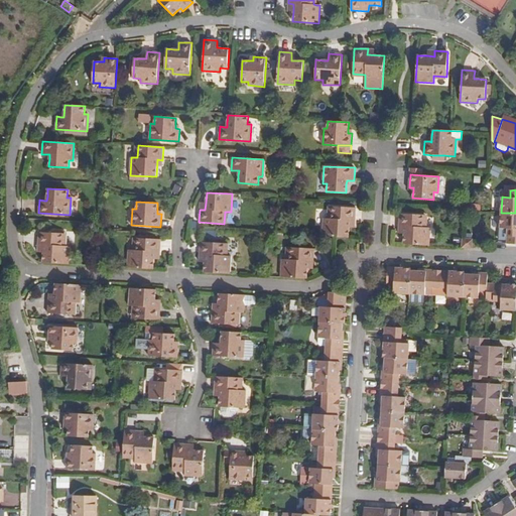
[(356,208),(331,207),(330,219),(328,219),(324,219),(323,236),(349,238),(349,228),(350,221),(355,221),(356,208)]
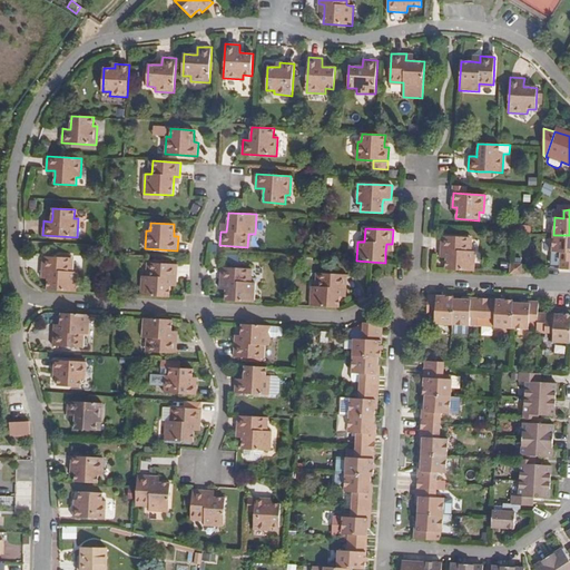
[(561,253),(560,269),(569,269),(569,235),(553,235),(552,252),(561,253)]
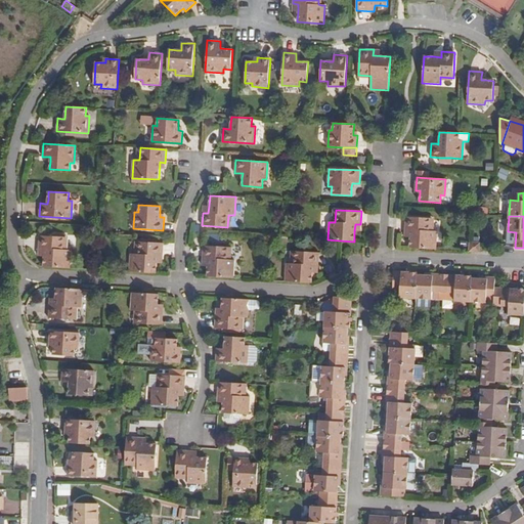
[(433,231),(431,231),(432,218),(405,217),(405,230),(410,230),(410,237),(409,248),(436,250),(437,231),(433,231)]
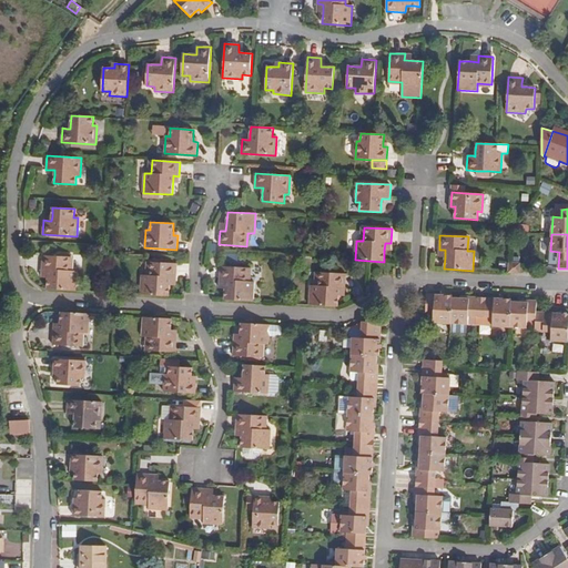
[(72,271),(70,271),(71,257),(43,255),(42,270),(48,270),(48,277),(47,288),(75,291),(77,271),(72,271)]
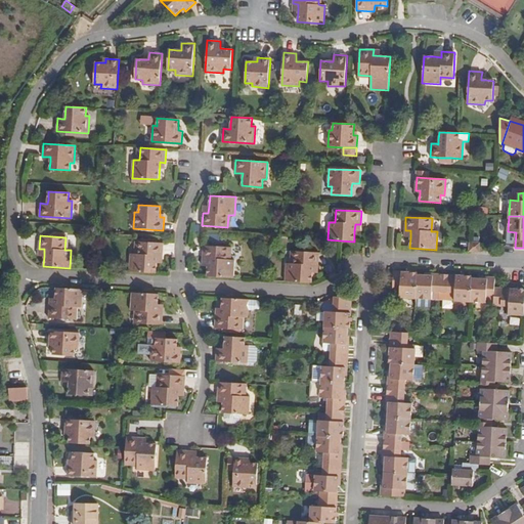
[(164,243),(138,242),(137,254),(135,254),(131,254),(130,272),(156,273),(157,256),(163,256),(164,243)]
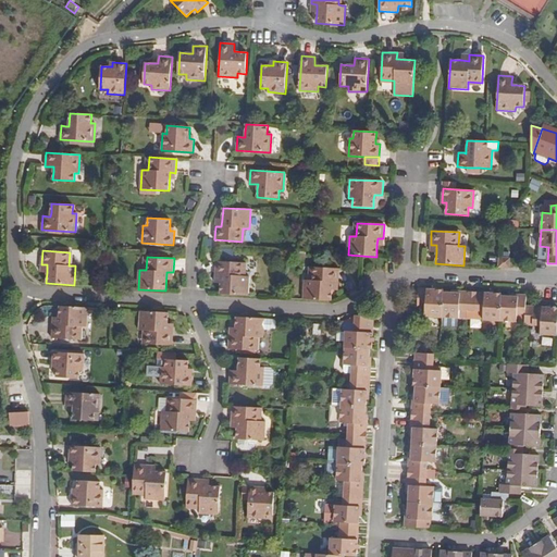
[(499,258),(499,267),(509,268),(509,259),(499,258)]
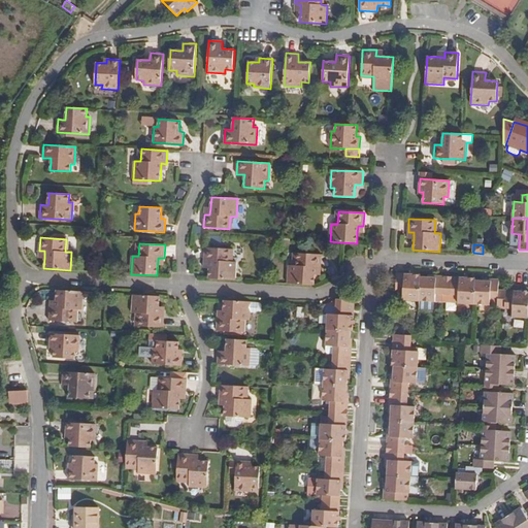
[(232,262),(230,262),(231,249),(204,248),(204,261),(209,261),(209,268),(208,278),(235,281),(236,262),(232,262)]
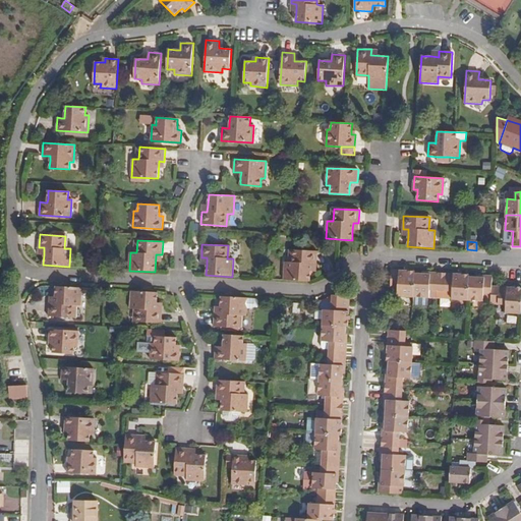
[(317,251),(292,249),(291,263),(289,262),(285,262),(284,280),(310,281),(310,271),(311,264),(316,265),(317,251)]
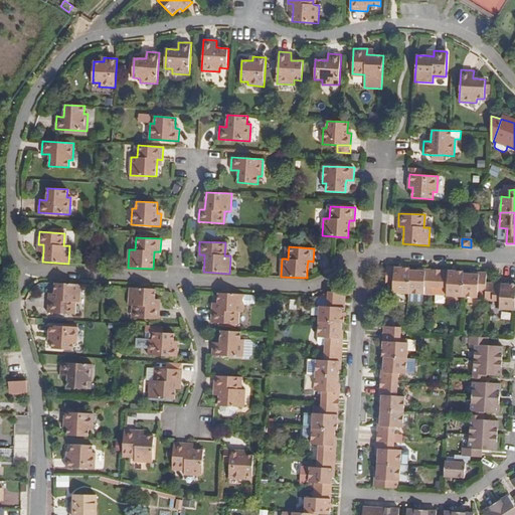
[(393,293),(408,294),(410,270),(410,268),(387,267),(386,284),(393,285),(393,293)]
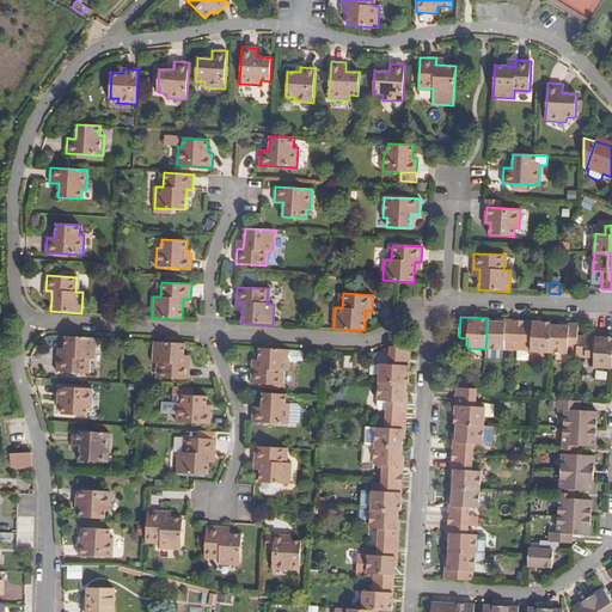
[(502,349),(505,349),(505,341),(514,341),(515,320),(505,319),(505,322),(488,320),(485,349),(502,349)]
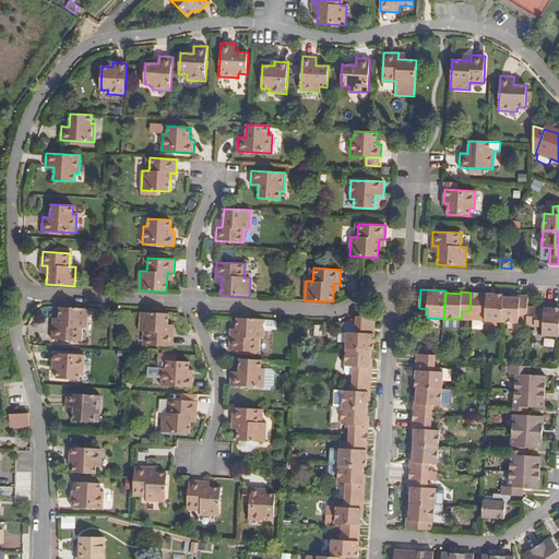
[(503,295),(478,293),(471,293),(470,311),(468,320),(473,320),(501,322),(503,297),(503,295)]
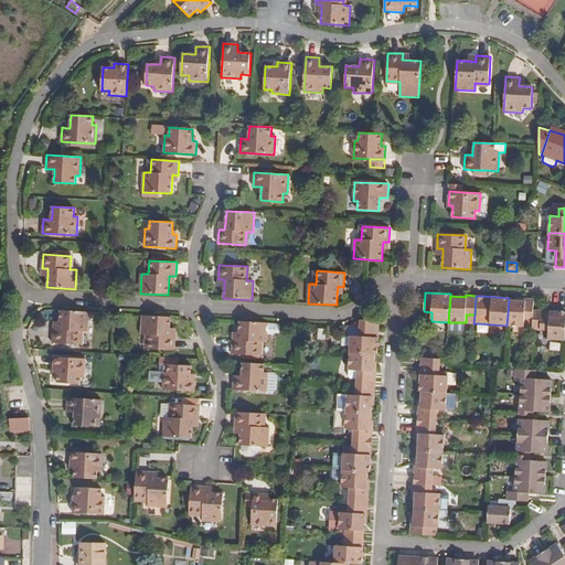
[(507,326),(524,327),(524,318),(533,318),(533,310),(534,299),(525,299),(525,301),(509,300),(507,326)]
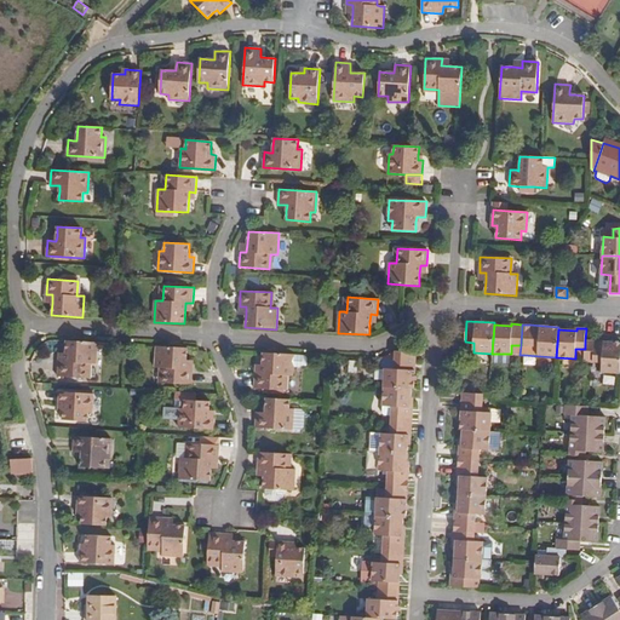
[(57,377),(89,378),(89,363),(97,363),(98,343),(67,340),(65,352),(65,361),(58,361),(57,377)]
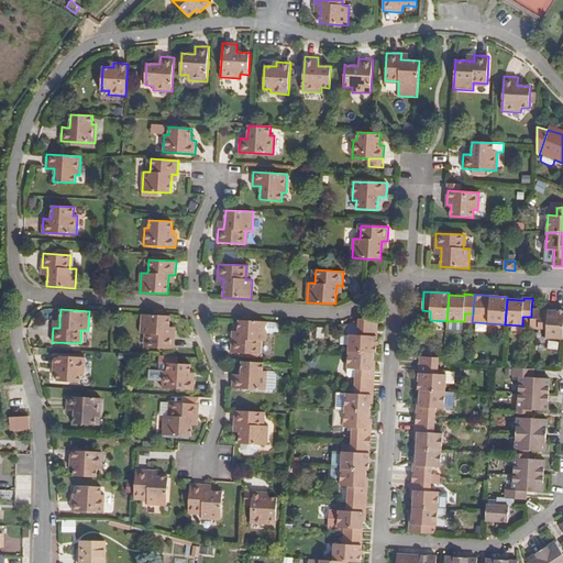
[(530,329),(539,329),(540,310),(531,309),(531,317),(530,329)]
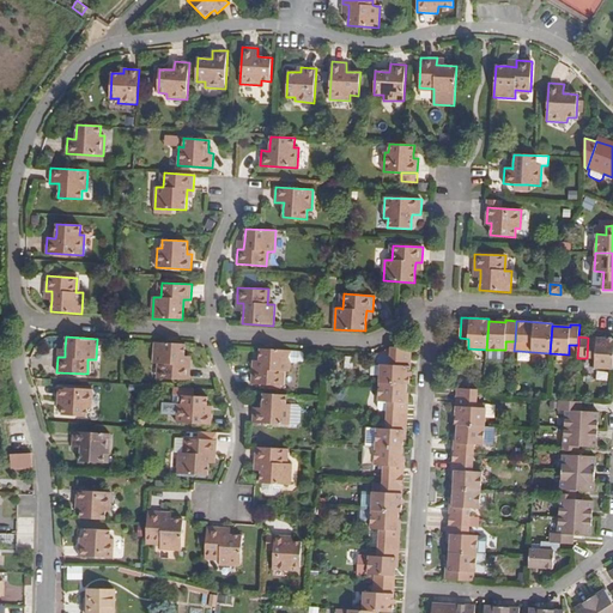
[(612,369),(612,338),(588,338),(587,358),(595,359),(595,368),(612,369)]
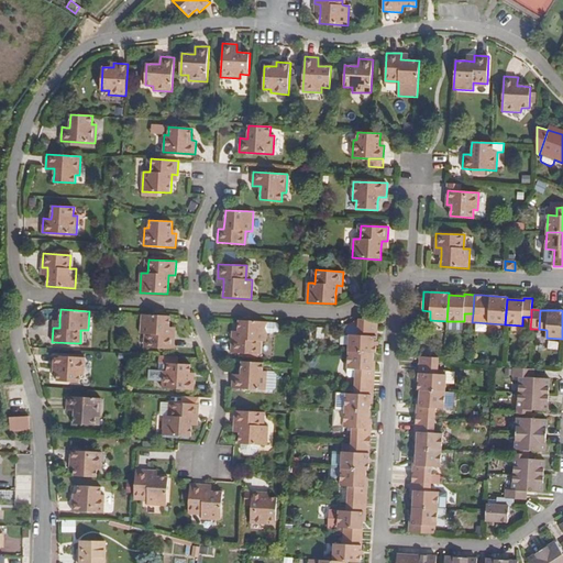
[(473,313),(464,313),(464,321),(472,322),(473,313)]
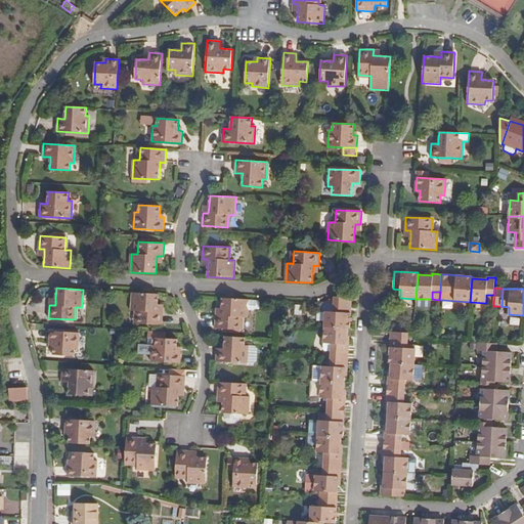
[(135,311),(137,311),(136,323),(163,325),(163,312),(158,311),(158,305),(159,294),(132,293),(131,310),(135,311)]
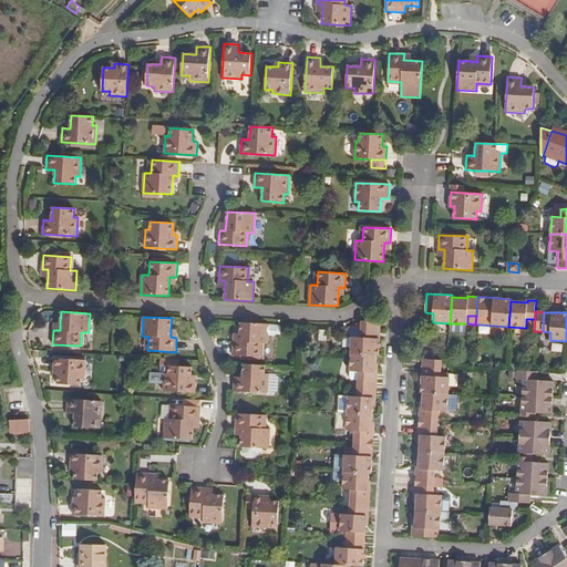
[(361,338),(352,337),(351,354),(377,356),(379,356),(381,322),(362,321),(361,338)]
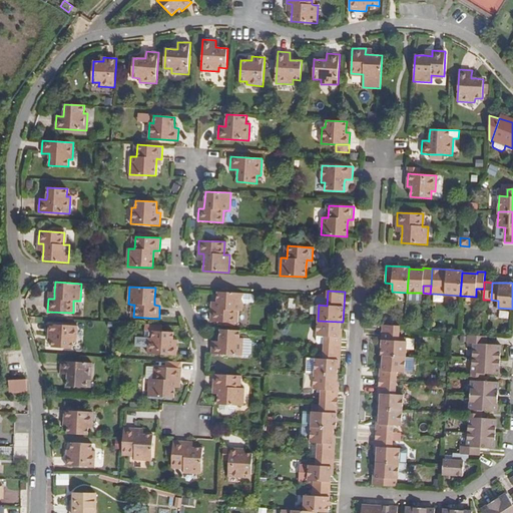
[(235,323),(236,311),(238,311),(242,311),(242,304),(243,295),(243,294),(217,292),(216,302),(216,309),(211,309),(210,322),(235,323)]
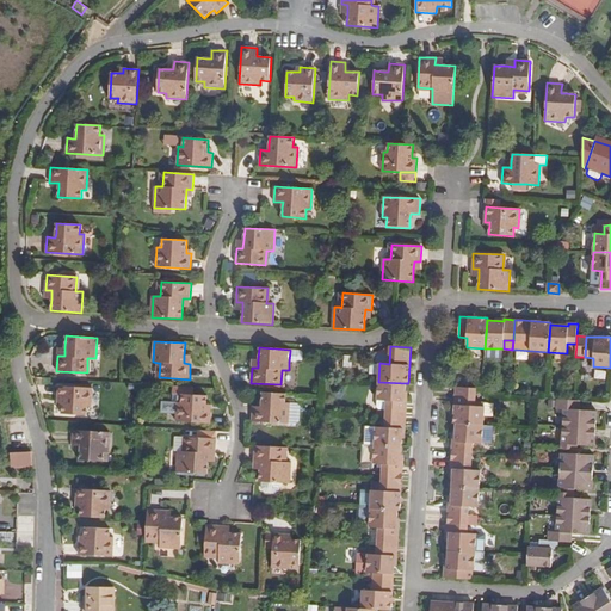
[(501,349),(485,349),(485,357),(501,358),(501,349)]
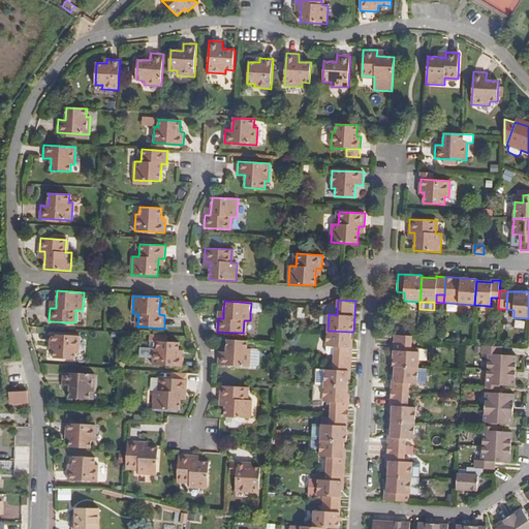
[(261,303),(251,303),(251,304),(250,313),(260,313),(262,311),(262,305),(261,303)]
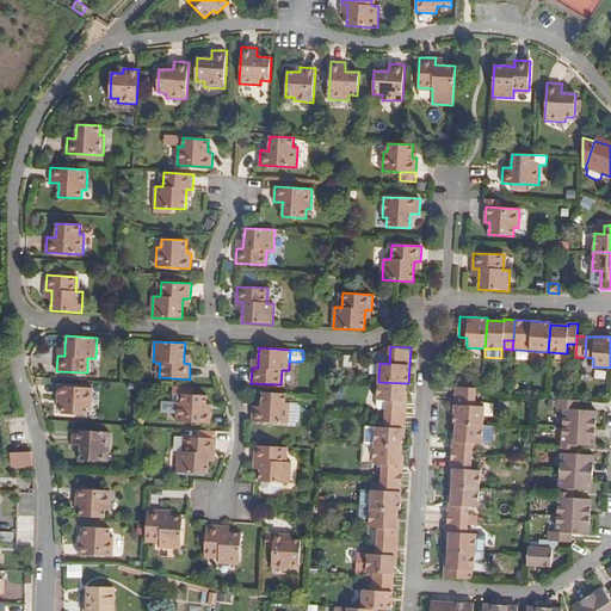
[(377,400),(387,401),(386,409),(407,411),(407,401),(405,401),(406,383),(378,382),(377,400)]
